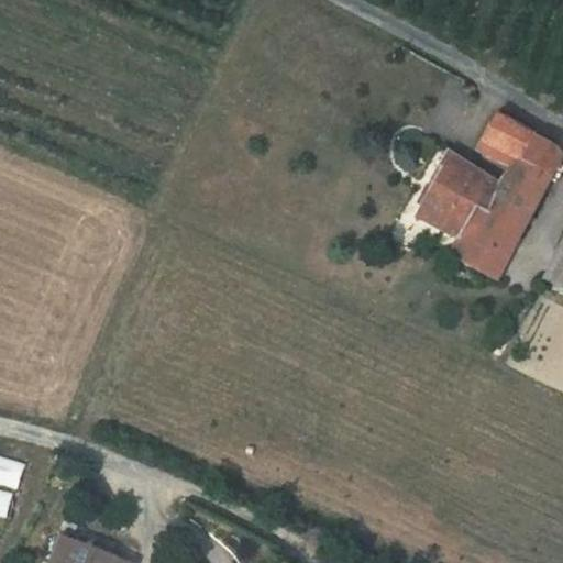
[(526,228),(559,150),(486,120),(476,145),(485,148),(482,157),(510,168),(503,189),(444,159),(439,172),(431,190),(487,212),(526,228)]
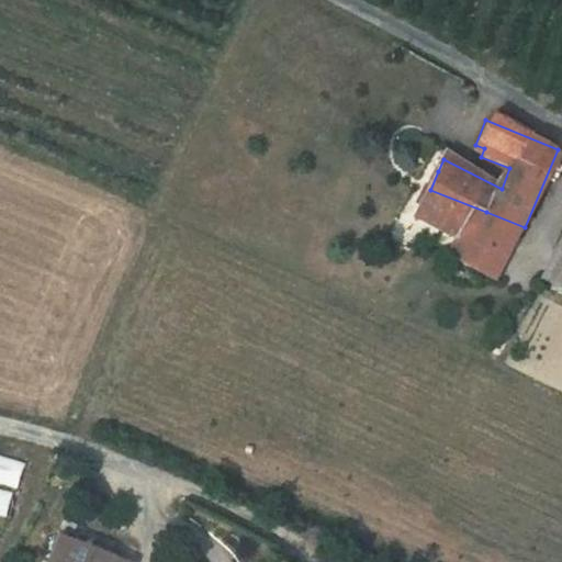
[(501,278),(525,227),(486,212),(430,190),(417,221),(454,237),(442,257),(501,279),(501,278)]
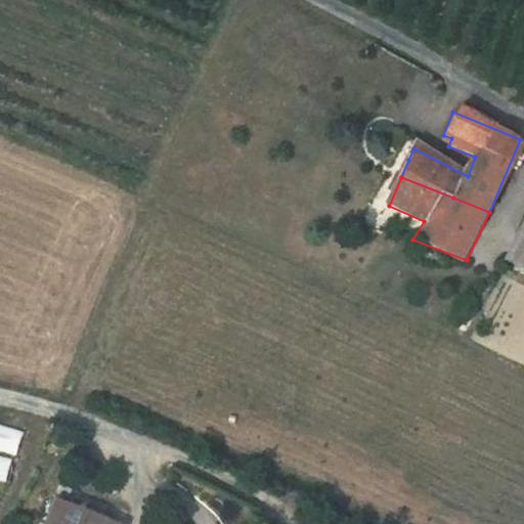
[(523,226),(513,251),(523,255),(523,226)]
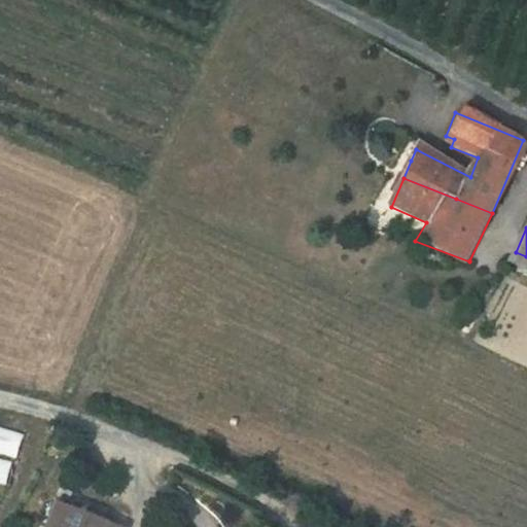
[(0,455),(14,459),(22,427),(0,422),(0,455)]
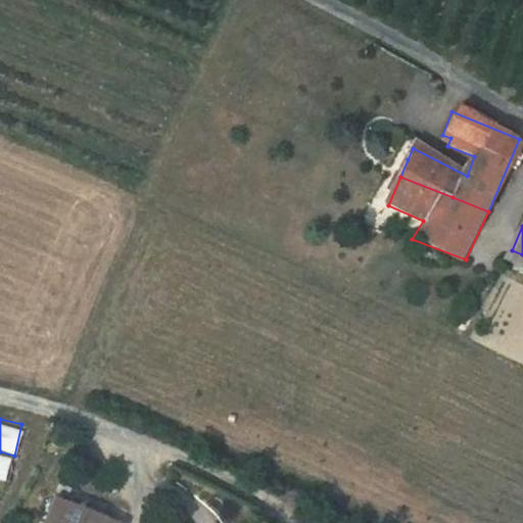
[(114,522),(116,521),(50,492),(37,522),(114,522)]
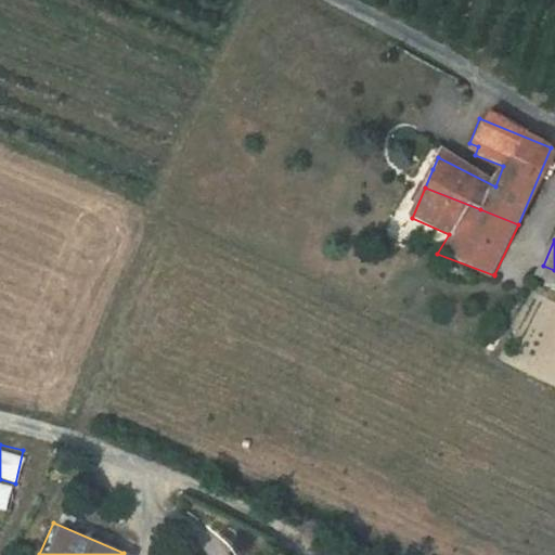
All buildings are outlined.
